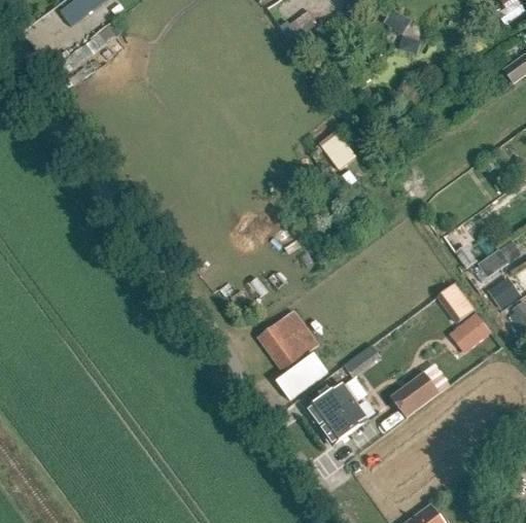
[(71,0),(59,9),(70,25),(104,0),(71,0)]
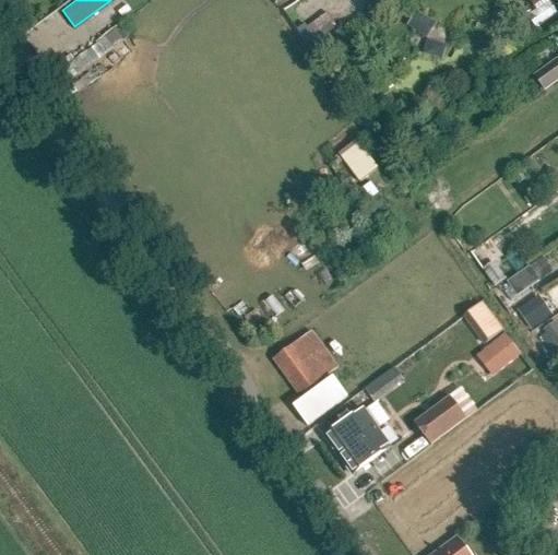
[(534,25),(556,10),(549,0),(546,0),(535,8),(526,13),(534,25)]
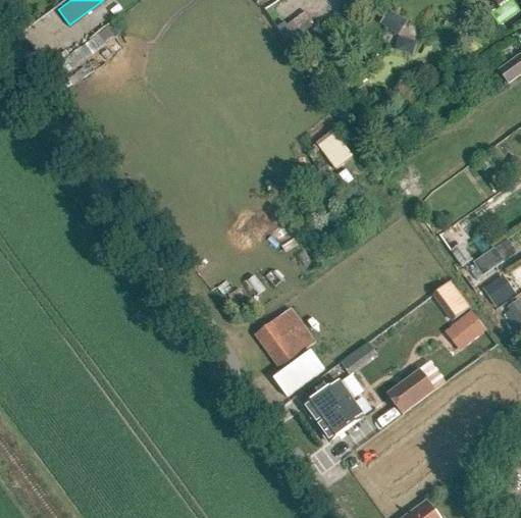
[(398,34),(407,19),(387,7),(378,22),(398,34)]
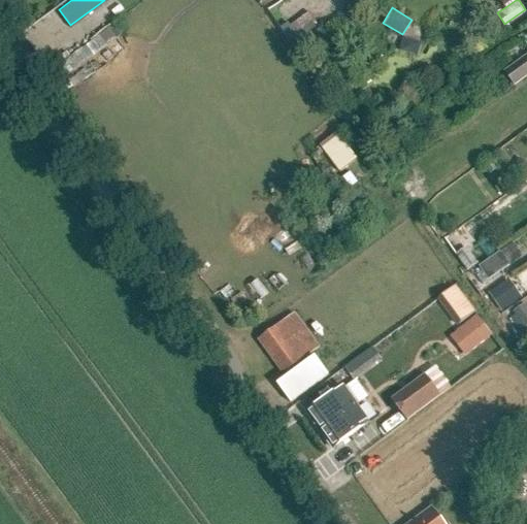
[(314,20),(307,10),(288,23),(287,21),(280,26),(291,42),(298,37),(295,32),(314,20)]
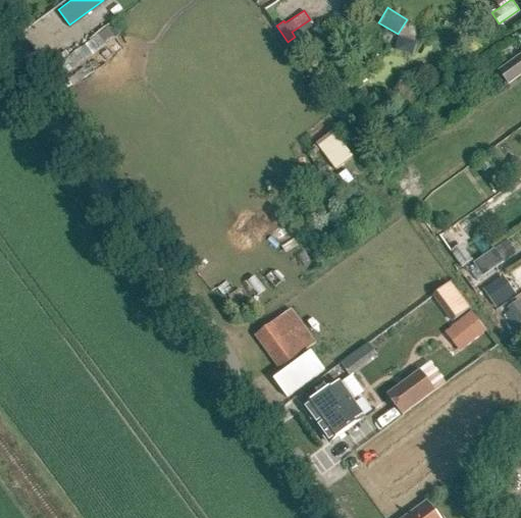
[(114,20),(46,61),(53,73),(121,33),(114,20)]
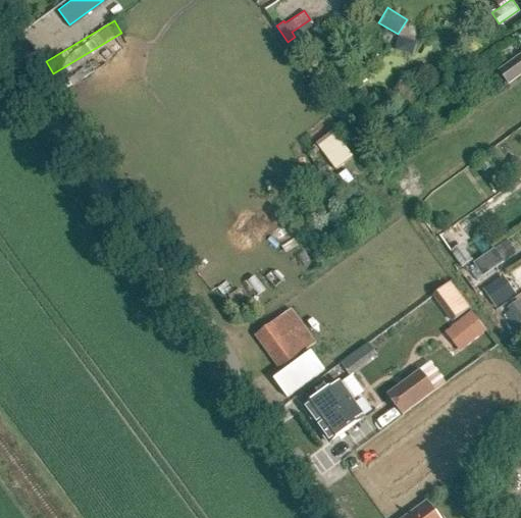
[(507,83),(520,72),(520,50),(497,68),(507,83)]
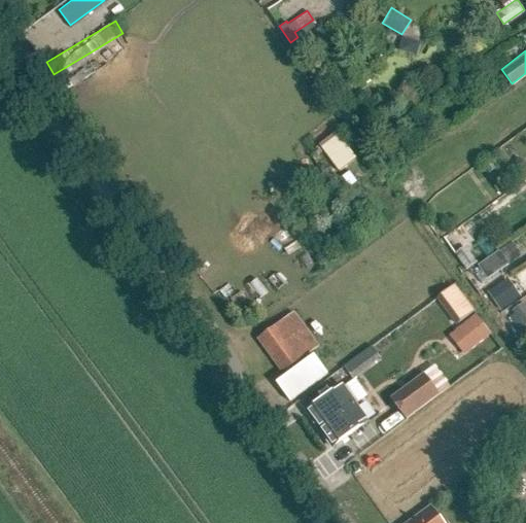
[(318,142),(338,170),(355,157),(336,130),(318,142)]
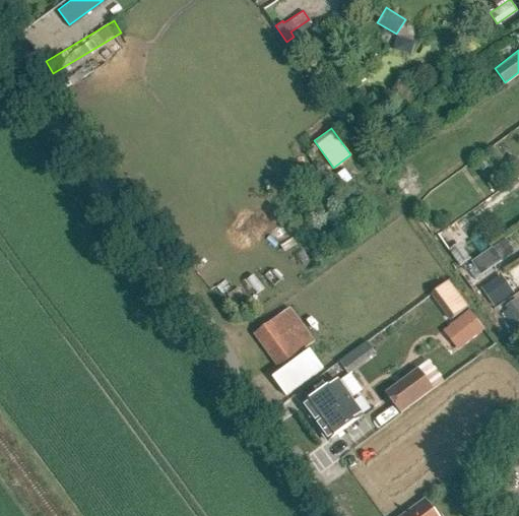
[(476,163),(481,170),(489,165),(482,157),(476,163)]
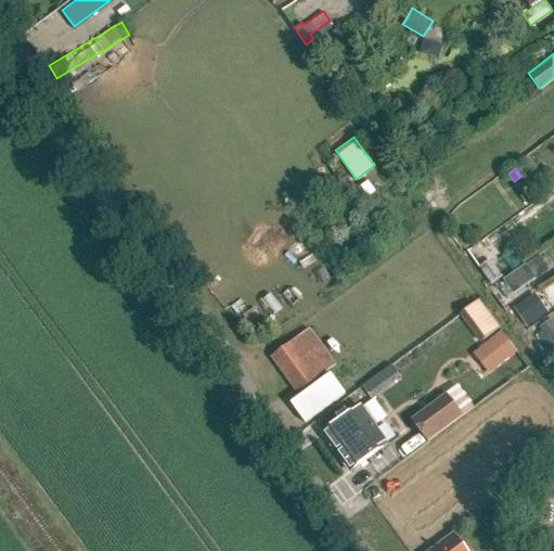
[(546,187),(553,176),(543,168),(536,179),(546,187)]
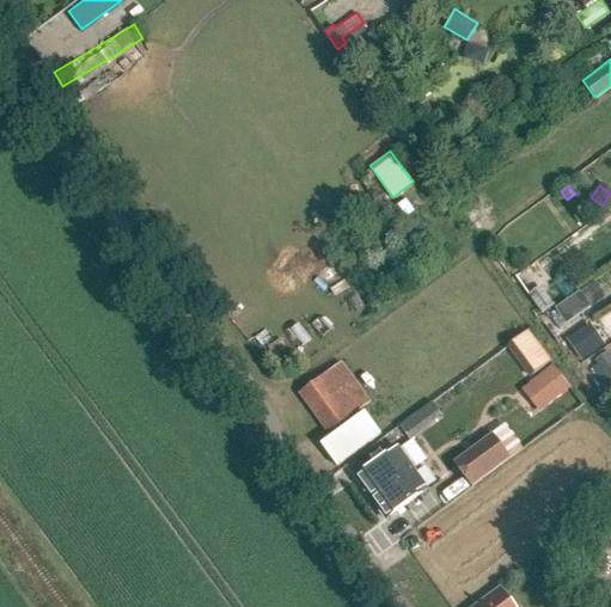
[(541,311),(553,302),(539,283),(527,292),(541,311)]
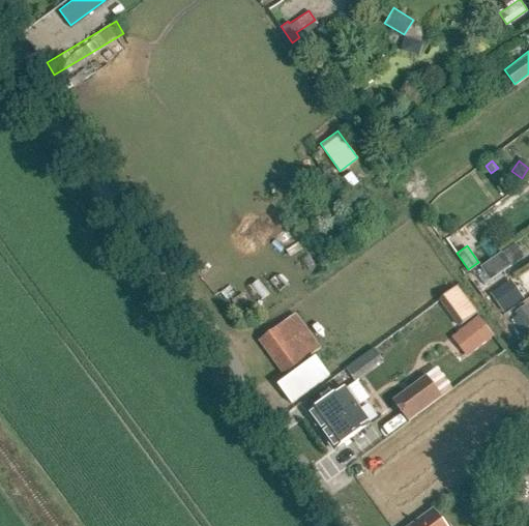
[(489,279),(510,264),(501,250),(479,264),(489,279)]
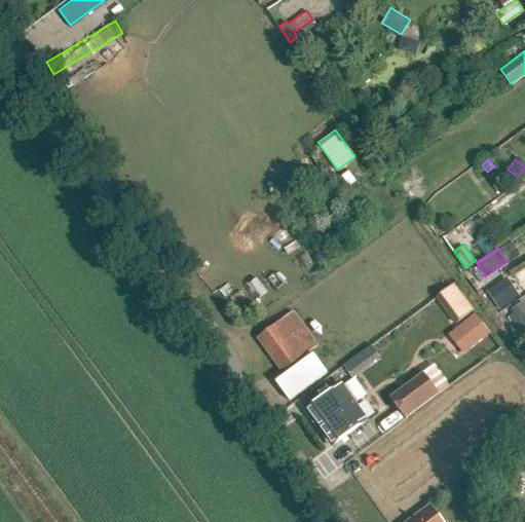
[(513,291),(522,285),(514,272),(504,278),(513,291)]
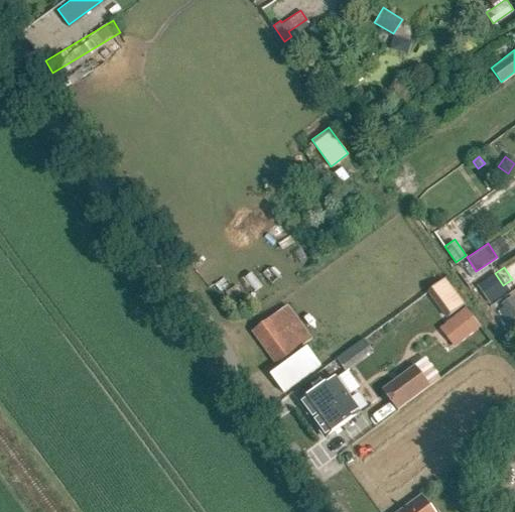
[(443,274),(425,287),(444,313),(463,300),(443,274)]
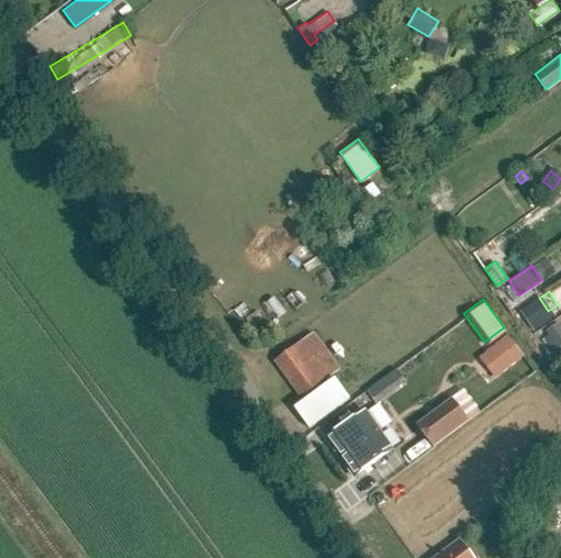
[(558,347),(560,344),(560,327),(557,321),(545,330),(558,347)]
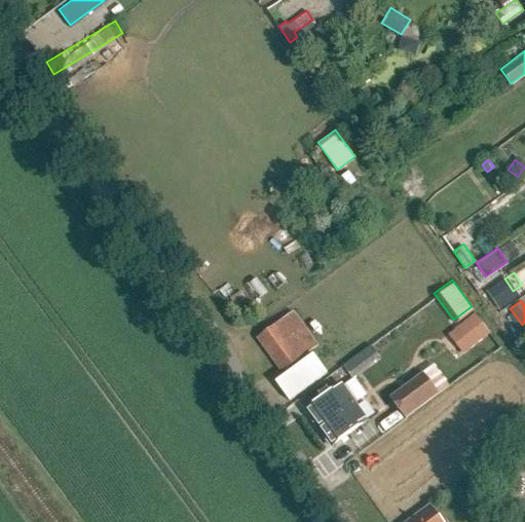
[(317,342),(293,308),(257,335),(282,369),(317,342)]
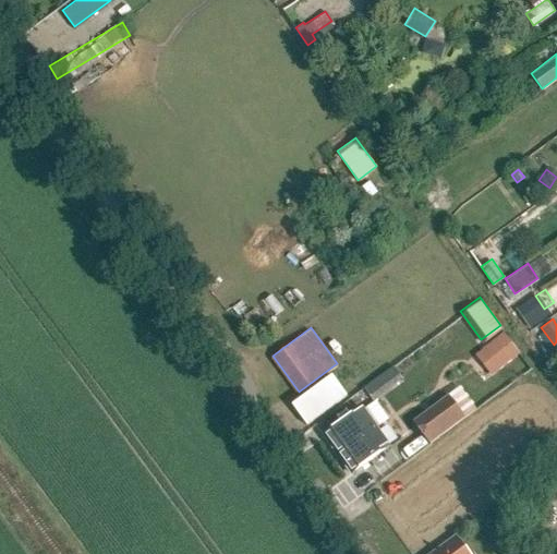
[(482,347),(498,368),(518,351),(503,332),(482,347)]
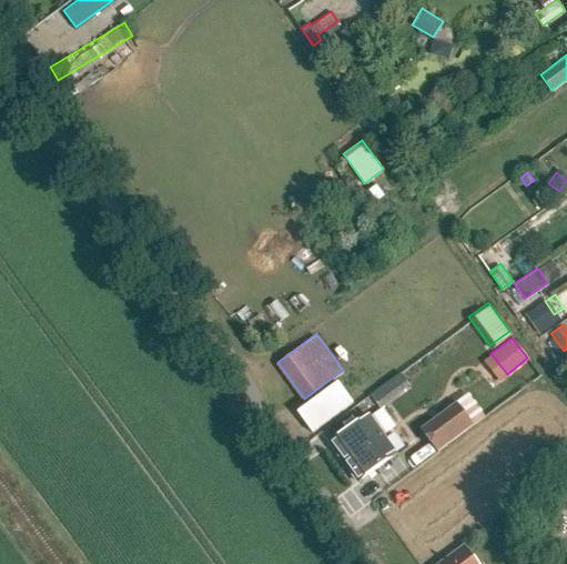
[(380,405),(409,383),(400,371),(371,393),(380,405)]
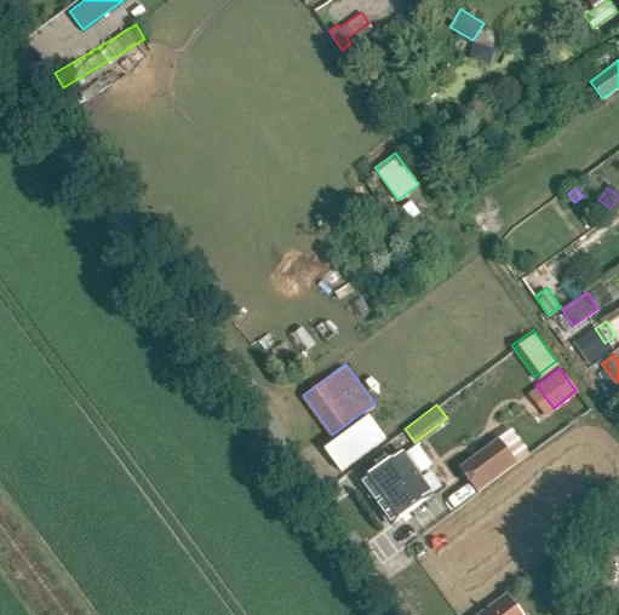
[(373,446),(357,424),(325,447),(340,470),(373,446)]
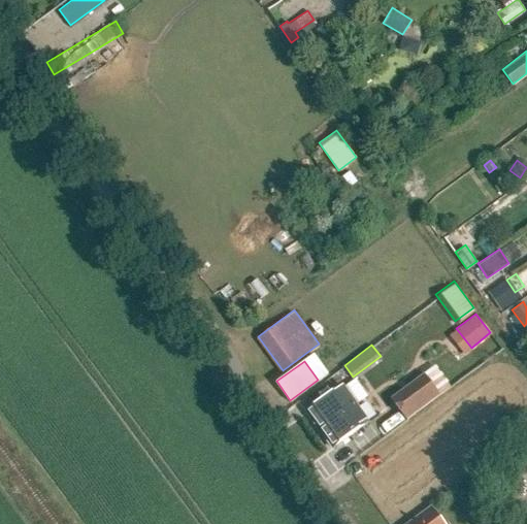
[(424,373),(391,398),(405,418),(439,393),(424,373)]
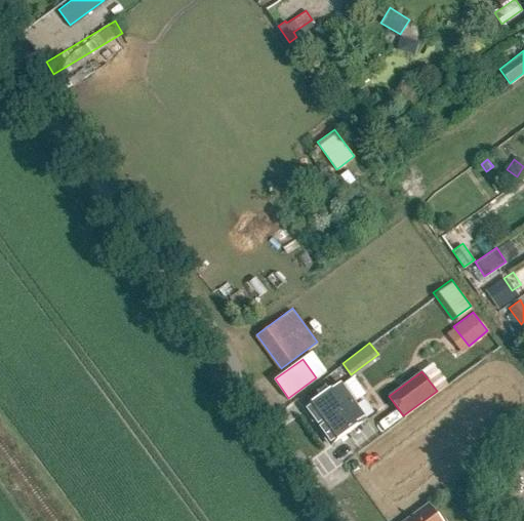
[(305,407),(318,426),(354,399),(340,381),(305,407)]
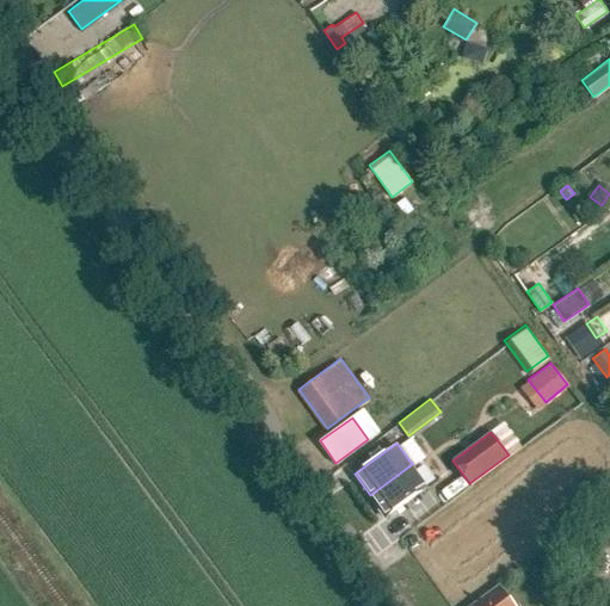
[(384,515),(427,486),(412,464),(370,495),(356,505),(370,524),(384,514),(384,515)]
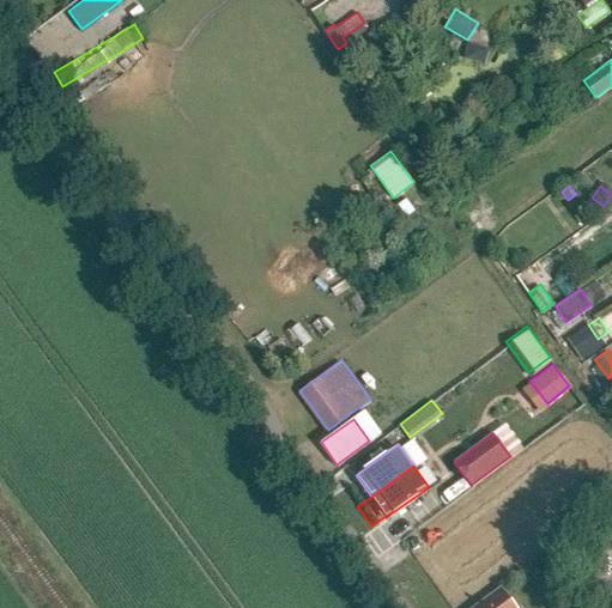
[(611,548),(611,521),(588,537),(601,555),(611,548)]
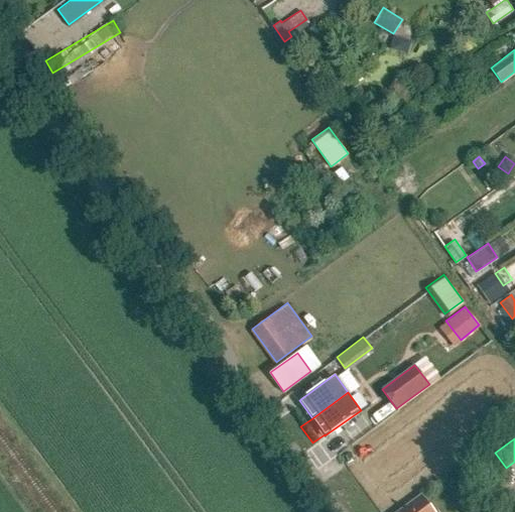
[(435,511),(422,493),(396,511),(435,511)]
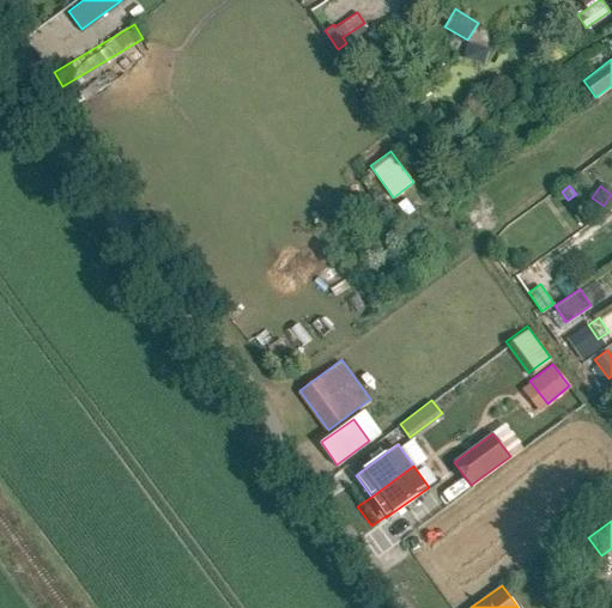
All buildings are outlined.
